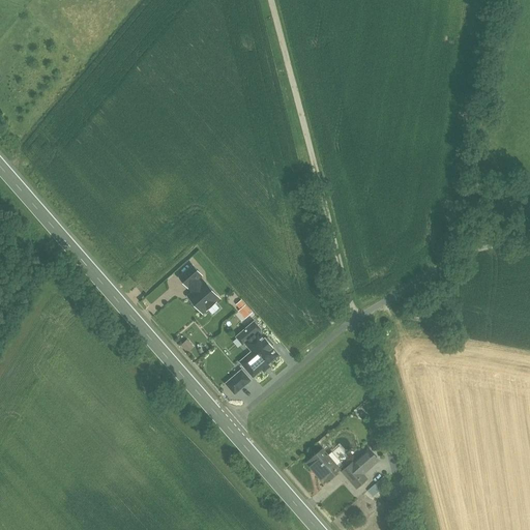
[(194,266),(180,278),(187,287),(188,286),(196,280),(201,275),(194,266)]
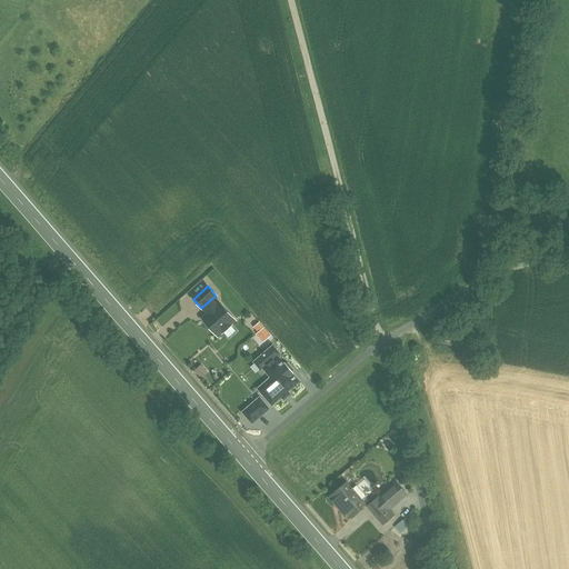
[(220,303),(217,307),(210,300),(202,307),(209,313),(202,319),(218,336),(222,331),(223,332),(231,326),(230,325),(236,320),(220,303)]
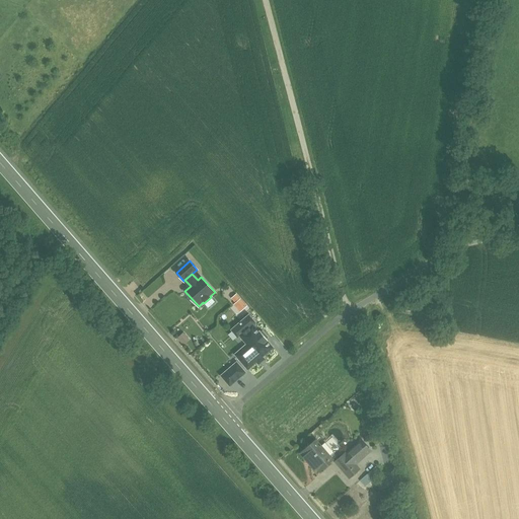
[(240,312),(247,306),(237,293),(231,298),(235,303),(233,304),(240,312)]
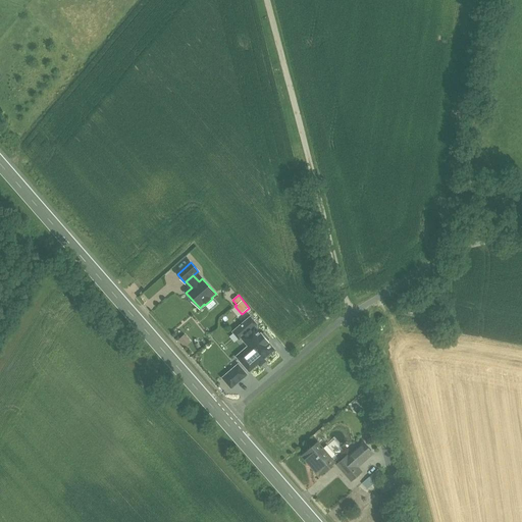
[(251,316),(232,331),(240,341),(246,336),(252,344),(237,356),(249,371),(259,363),(258,362),(263,359),(274,350),(260,331),(256,327),(258,325),(251,316)]
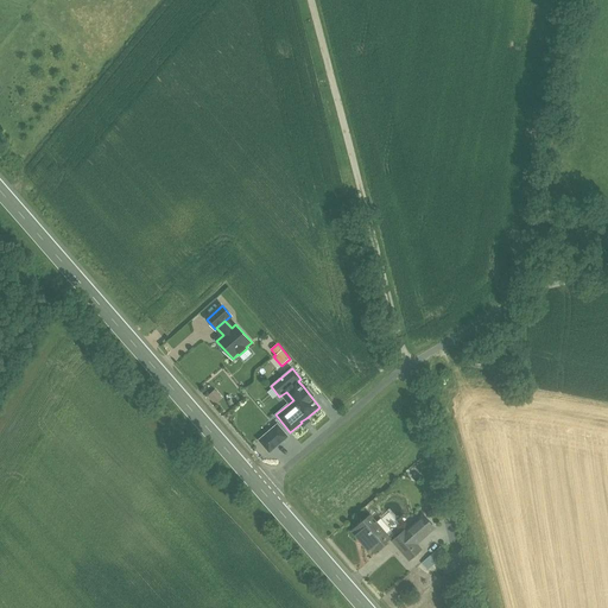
[(289,437),(278,423),(258,439),(270,454),(289,437)]
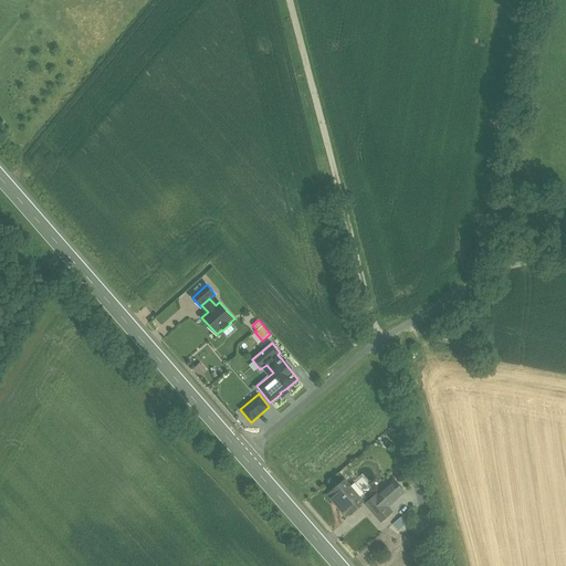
[(350,486),(344,479),(327,493),(347,515),(364,501),(363,501),(360,502),(349,489),(352,486),(350,486)]
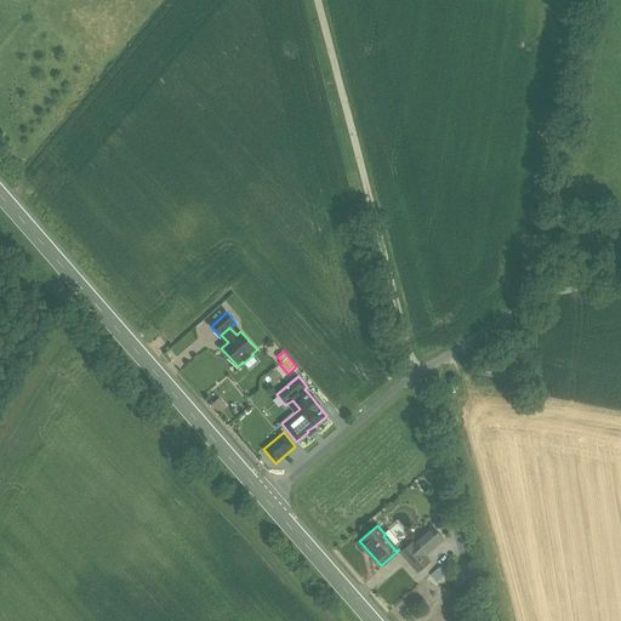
[(432,527),(414,543),(425,556),(444,539),(432,527)]
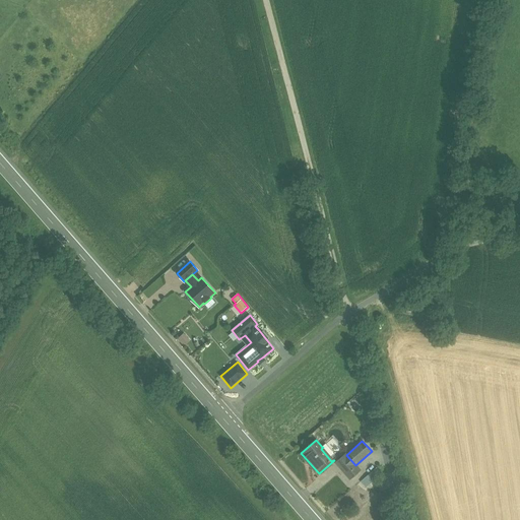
[(334,454),(326,445),(325,444),(322,447),(323,447),(321,449),(331,461),(333,460),(331,457),(334,454)]
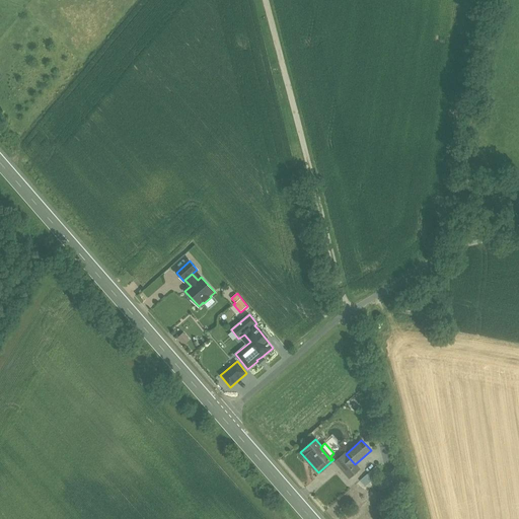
[(346,454),(345,453),(336,462),(349,477),(359,469),(355,464),(346,454)]
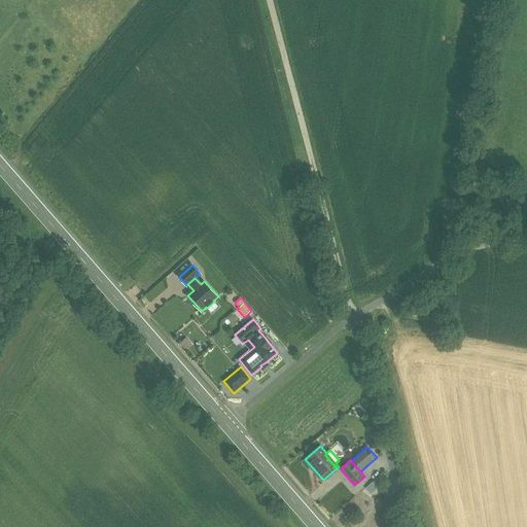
[(378,478),(366,488),(371,493),(383,483),(378,478)]
